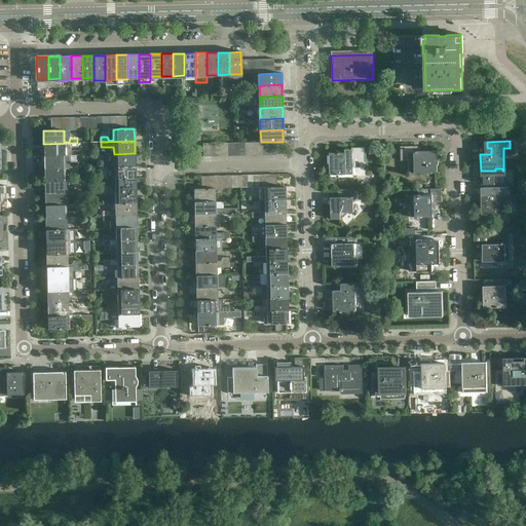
[(65,155),(64,145),(69,145),(71,148),(77,148),(77,143),(43,144),(43,156),(65,155)]
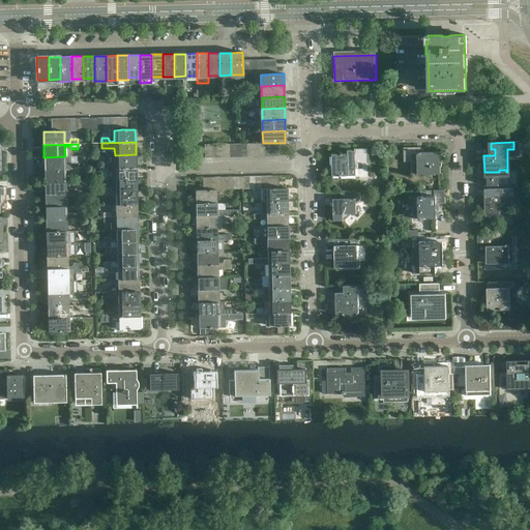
[(440,174),(440,152),(421,152),(420,147),(404,148),(404,163),(411,162),(411,174),(440,174)]
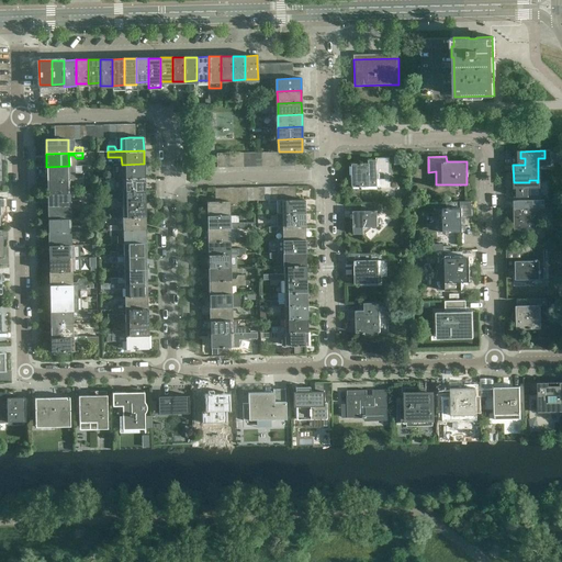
[(390,179),(389,157),(375,158),(377,160),(369,160),(369,164),(352,164),(352,187),(377,187),(377,179),(390,179)]
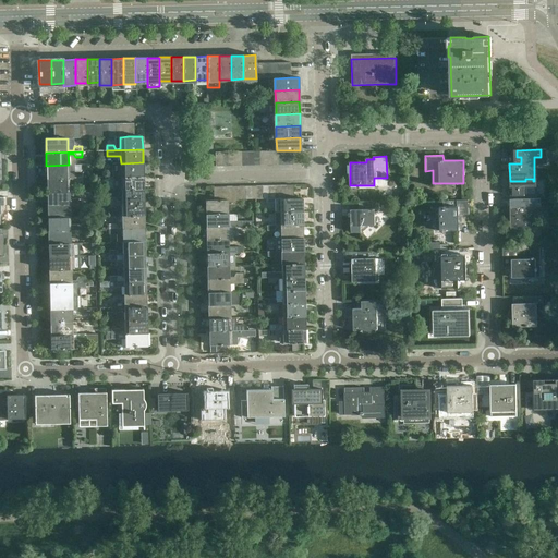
[(143,176),(143,162),(121,164),(121,174),(116,176),(114,171),(107,171),(107,177),(143,176)]
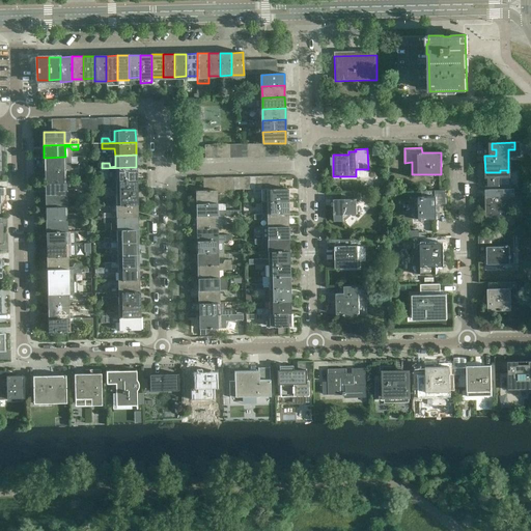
[(70,157),(65,157),(44,158),(45,170),(78,169),(78,164),(71,164),(70,157)]
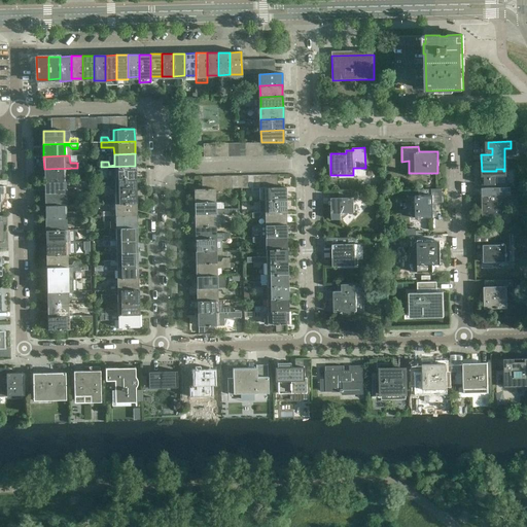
[(135,178),(135,166),(101,167),(102,172),(108,172),(109,169),(114,168),(114,179),(135,178)]
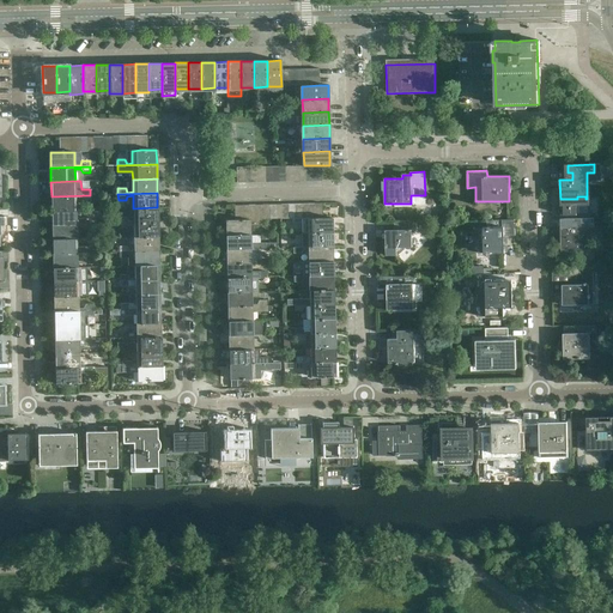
[(76,210),(76,198),(80,198),(83,201),(90,201),(90,195),(52,196),(52,211),(76,210)]
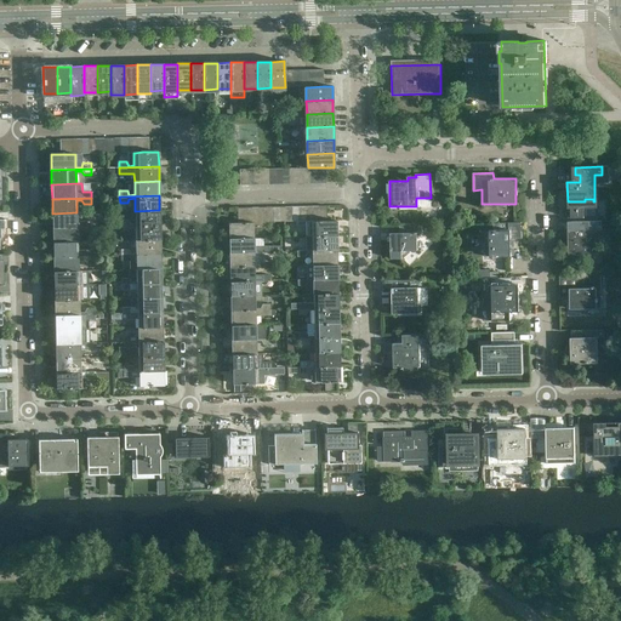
[(160,224),(159,210),(135,211),(135,223),(130,224),(127,220),(120,220),(120,226),(160,224)]
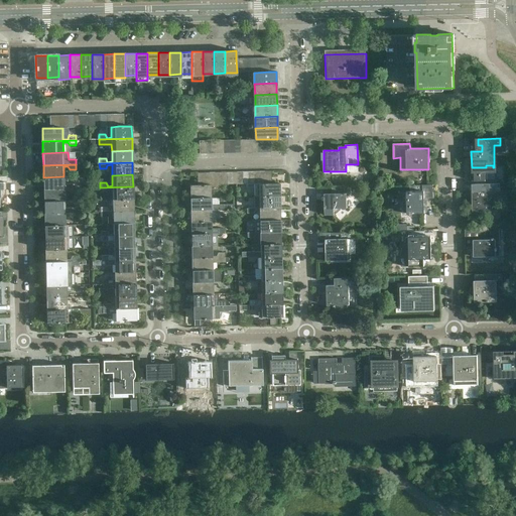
[(63,187),(63,176),(43,177),(43,189),(77,188),(77,183),(71,183),(69,187),(63,187)]
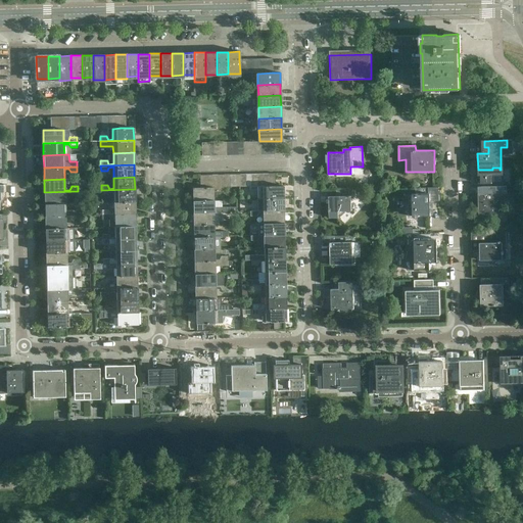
[(263,186),(257,186),(251,187),(249,187),(249,192),(255,192),(257,188),(263,188),(263,199),(283,198),(283,186),(275,186),(269,186),(263,186)]
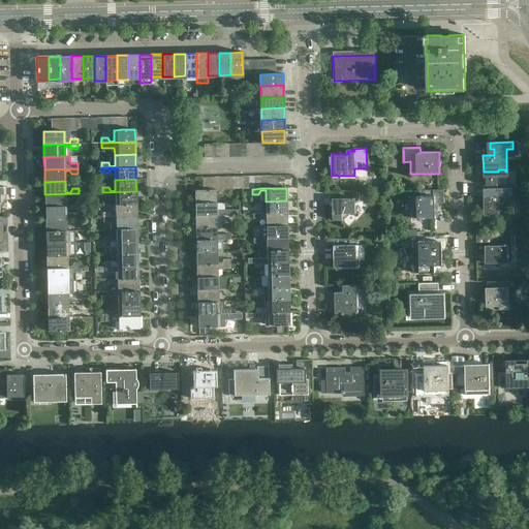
[(507,216),(506,196),(512,196),(512,188),(492,188),(492,195),(484,196),(485,217),(507,216)]
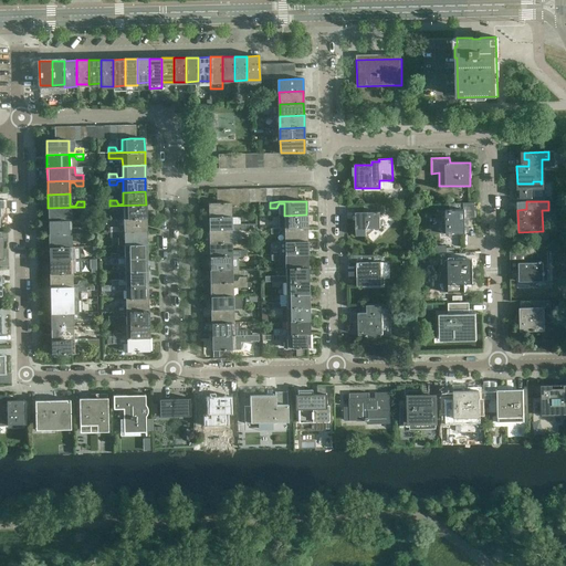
[(231,217),(230,205),(236,205),(238,208),(244,208),(244,202),(242,202),(236,202),(230,202),(223,203),(217,203),(208,203),(208,217),(231,217)]
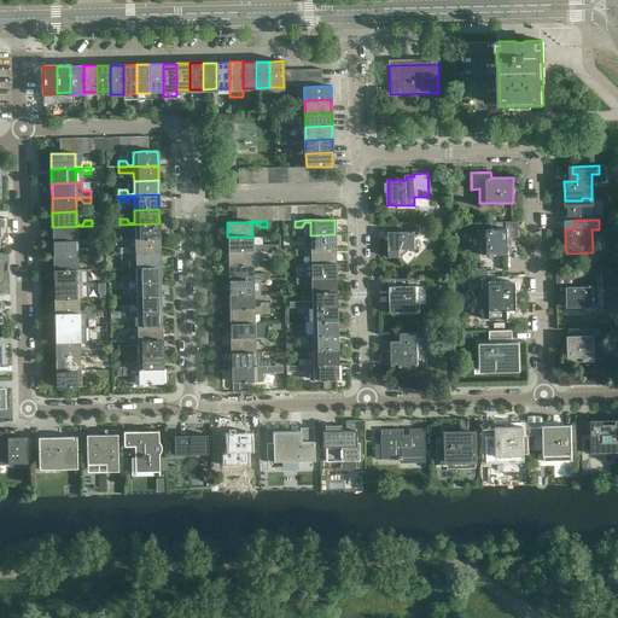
[(508,255),(508,238),(519,238),(518,222),(491,222),(491,229),(487,229),(488,234),(482,234),(482,255),(508,255)]
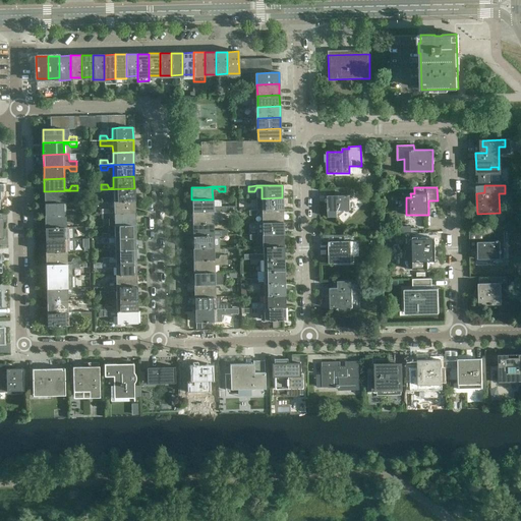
[(134,200),(134,188),(101,189),(101,194),(107,194),(109,191),(114,190),(114,201),(134,200)]
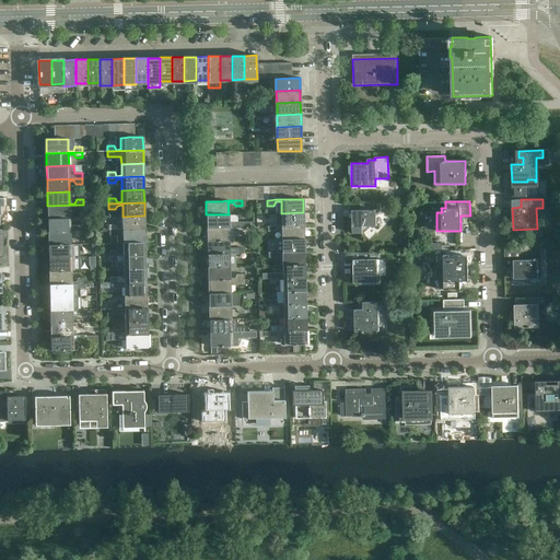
[(376,225),(376,210),(381,210),(381,203),(360,203),(361,210),(352,210),(352,233),(362,233),(362,226),(376,225)]
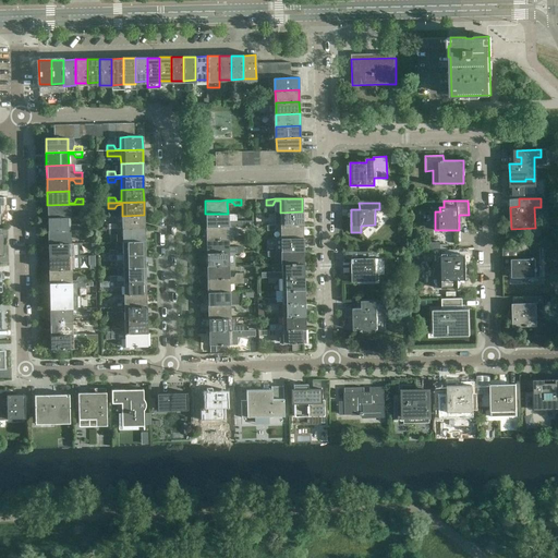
[(70,217),(69,206),(74,206),(76,209),(83,209),(83,204),(47,205),(48,218),(70,217)]
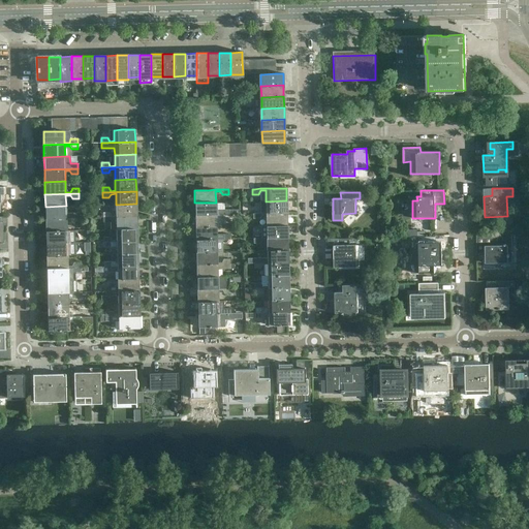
[(286,213),(286,200),(266,201),(266,212),(261,212),(259,209),(252,209),(253,214),(286,213)]
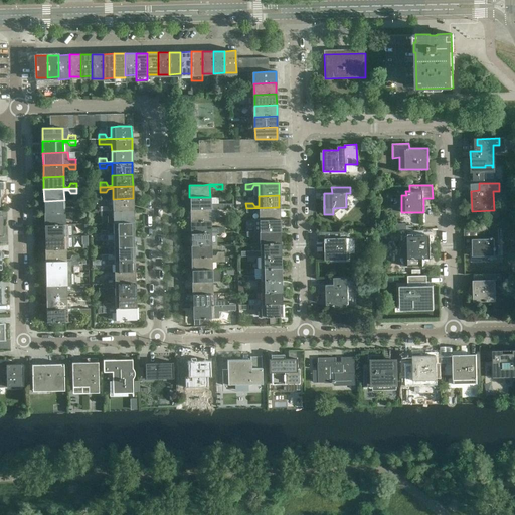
[(210,207),(210,197),(189,197),(190,209),(223,208),(222,204),(216,204),(214,207),(210,207)]
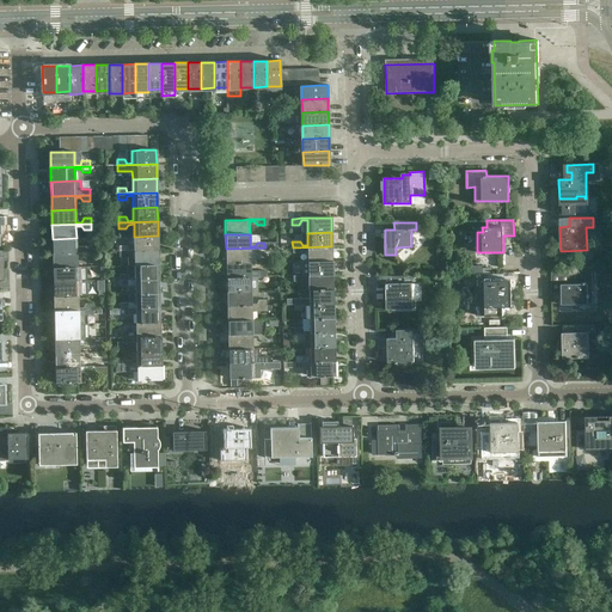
[(158,250),(158,236),(134,237),(134,249),(129,250),(127,245),(120,245),(120,251),(158,250)]
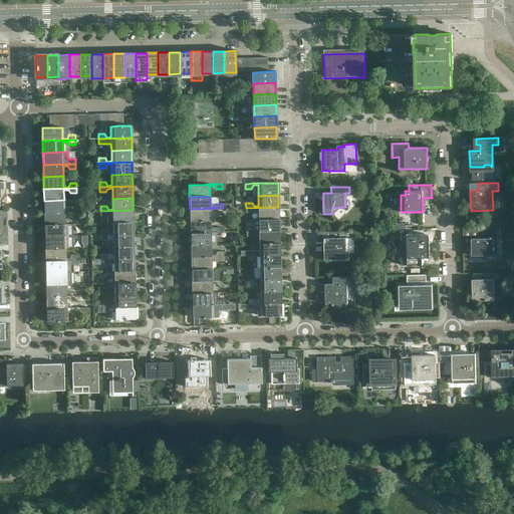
[(64,207),(64,200),(44,201),(44,213),(77,212),(76,207),(64,207)]
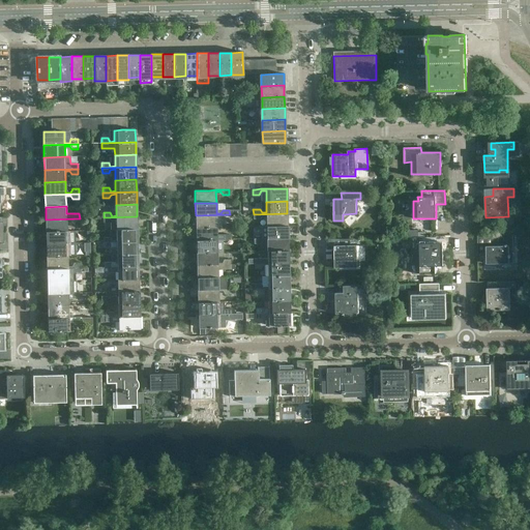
[(288,226),(287,213),(254,214),(254,219),(260,219),(262,215),(266,215),(266,227),(288,226)]
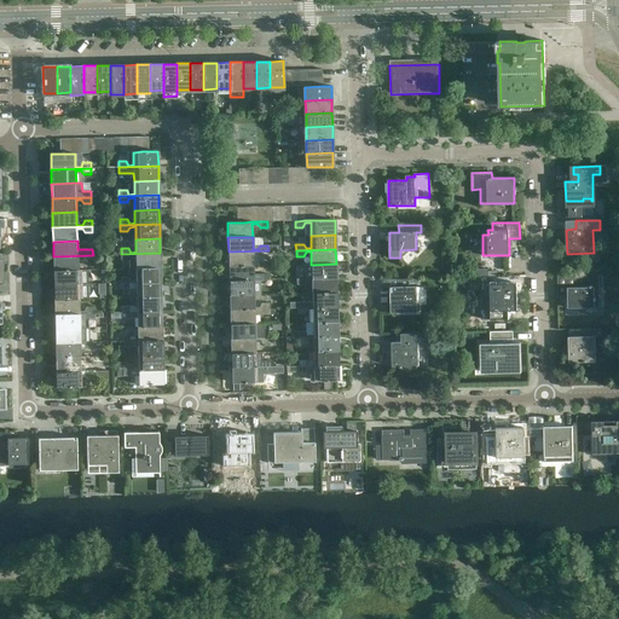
[(253,266),(253,253),(259,253),(260,256),(268,256),(268,250),(229,252),(229,266),(253,266)]
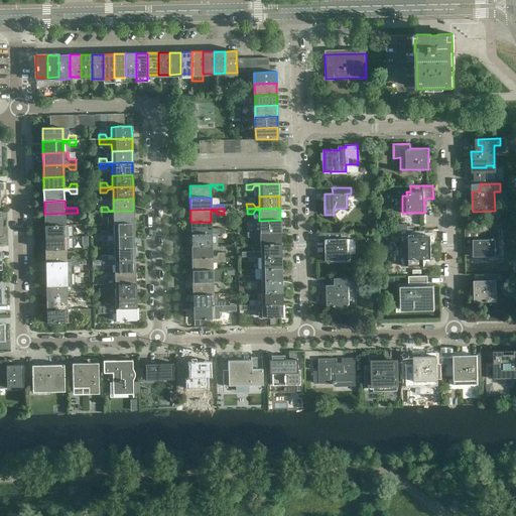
[(134,223),(133,211),(101,212),(101,217),(107,217),(109,214),(113,213),(113,224),(134,223)]
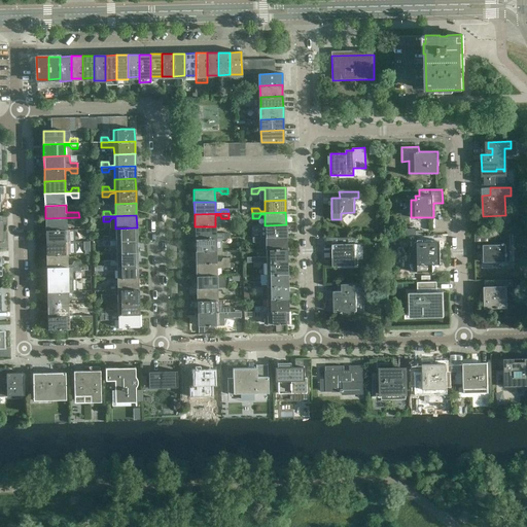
[(66,230),(66,219),(71,219),(72,222),(79,222),(79,217),(45,218),(45,231),(66,230)]
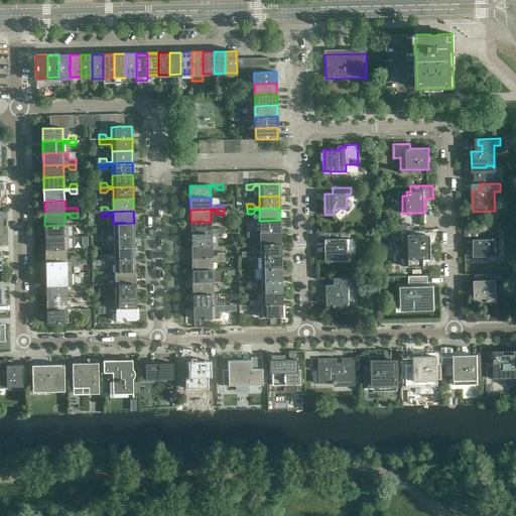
[(280,232),(280,220),(259,221),(260,231),(255,231),(253,228),(247,228),(247,233),(280,232)]
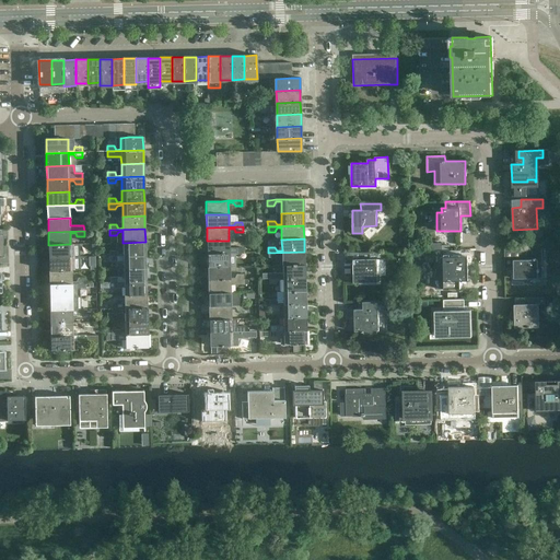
[(230,252),(229,241),(207,241),(207,254),(243,253),(243,248),(236,248),(234,252),(230,252)]
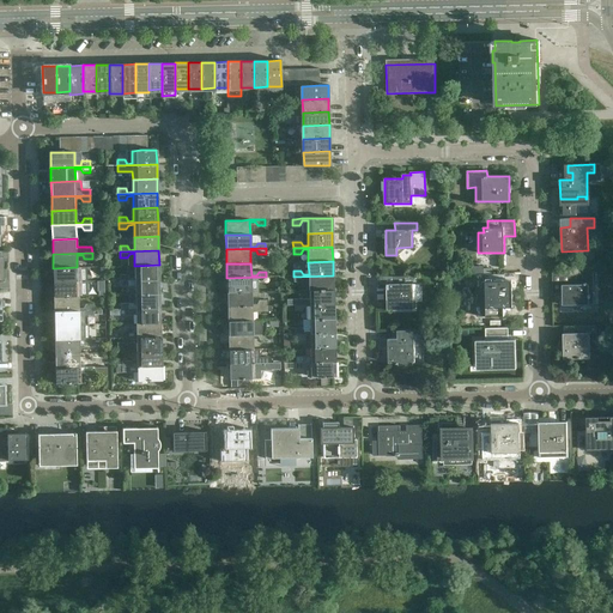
[(159,279),(159,265),(134,266),(135,278),(129,279),(127,274),(120,274),(120,280),(159,279)]
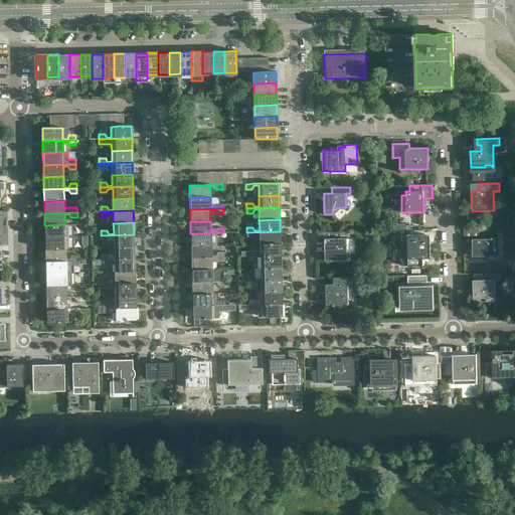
[(65,235),(64,224),(44,225),(44,237),(77,236),(77,231),(71,231),(69,235),(65,235)]
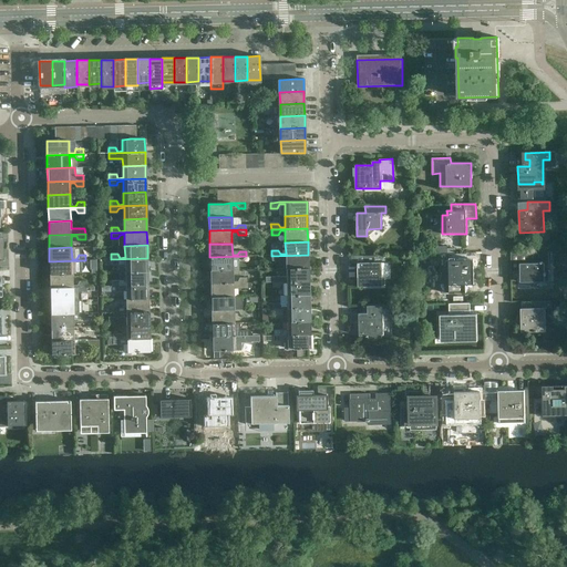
[(545,272),(545,264),(553,264),(553,251),(526,253),(526,264),(519,264),(521,282),(546,281),(545,276),(547,276),(547,272),(545,272)]
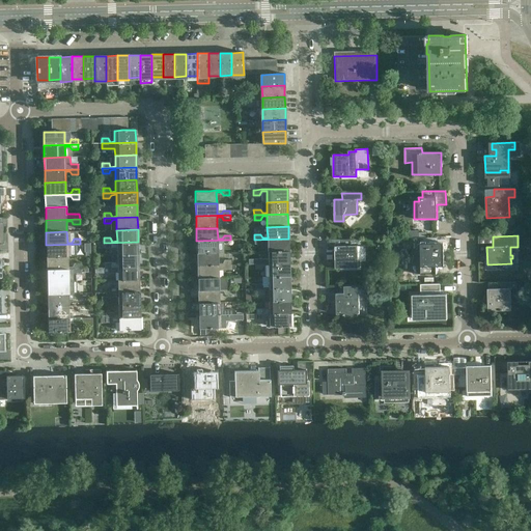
[(444,266),(443,243),(436,243),(436,238),(415,238),(415,245),(420,245),(421,267),(444,266)]
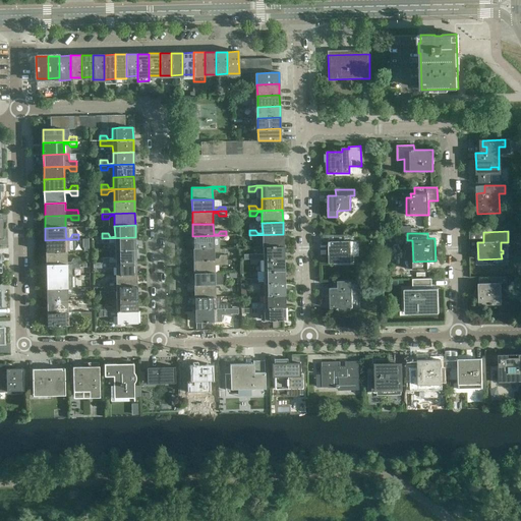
[(283,246),(283,234),(249,235),(249,240),(256,240),(257,236),(263,236),(263,247),(283,246)]
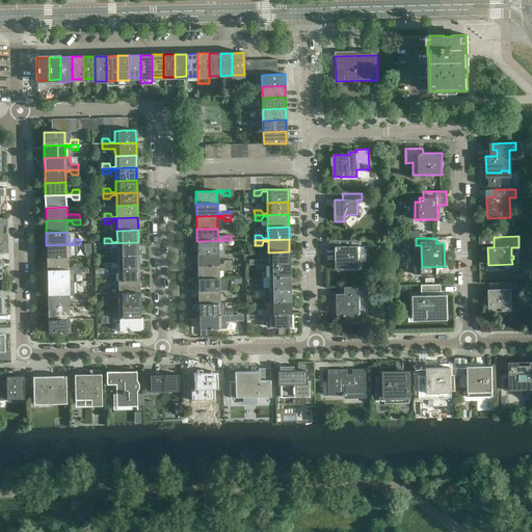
[(218,254),(218,242),(222,242),(224,245),(231,245),(231,240),(196,241),(197,254),(218,254)]
